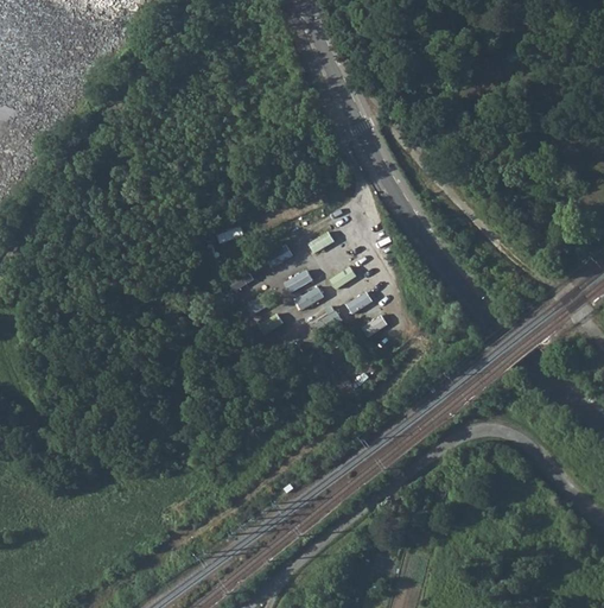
[(218,233),(222,249),(245,245),(241,228),(218,233)]
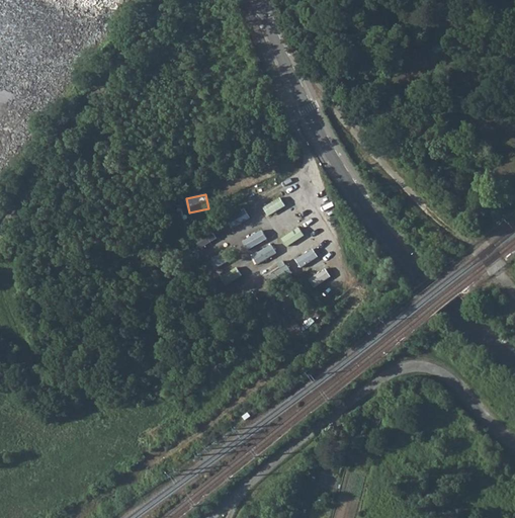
[(232,227),(248,217),(242,206),(226,216),(232,227)]
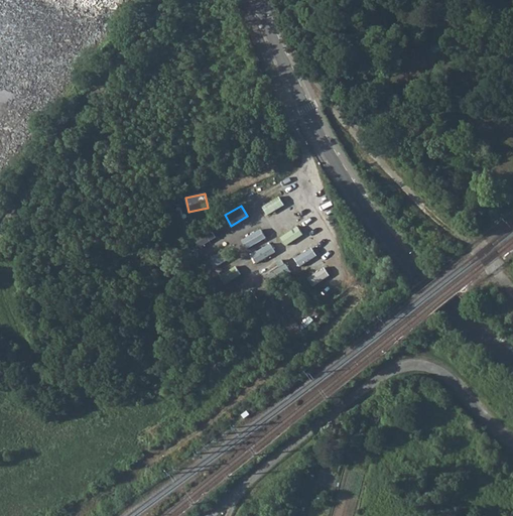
[(246,249),(265,238),(259,227),(240,238),(246,249)]
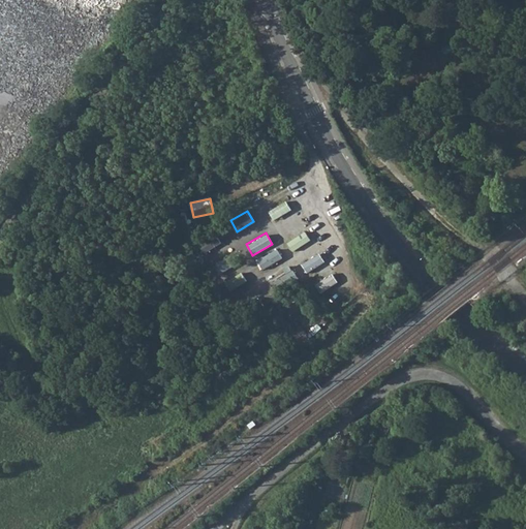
[(198,246),(205,254),(220,242),(214,234),(198,246)]
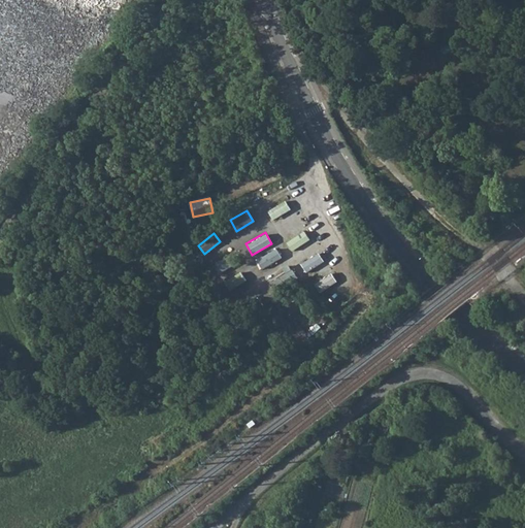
[(255,260),(260,269),(281,258),(275,248),(255,260)]
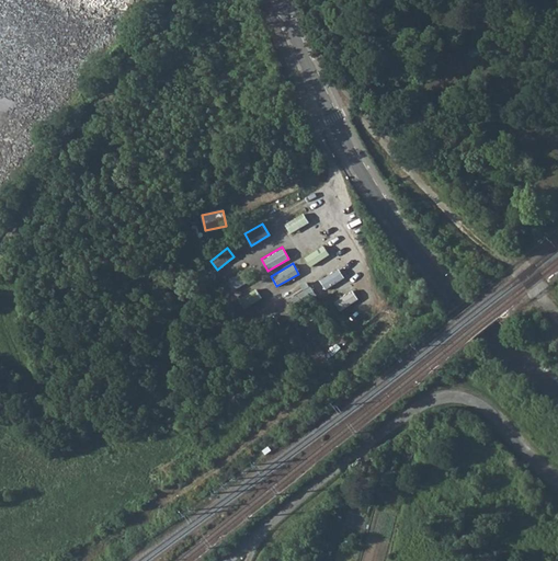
[(232,293),(247,281),(239,272),(226,284),(232,293)]
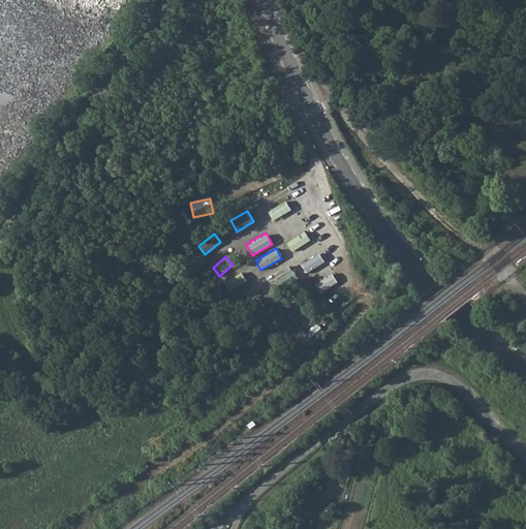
[(279,293),(298,279),(290,270),(272,283),(279,293)]
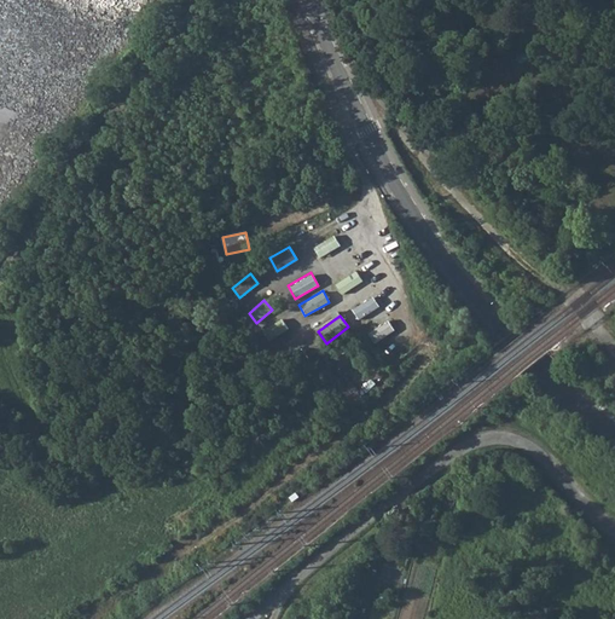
[(280,318),(262,331),(270,340),(288,328),(280,318)]
